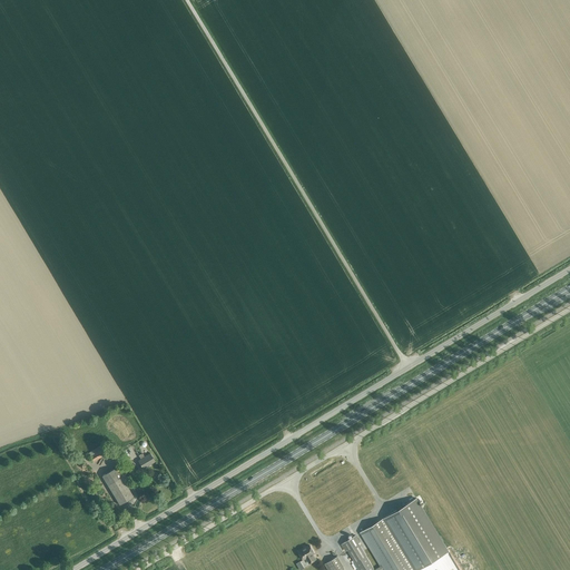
[(102,444),(88,453),(94,462),(107,453),(102,444)]
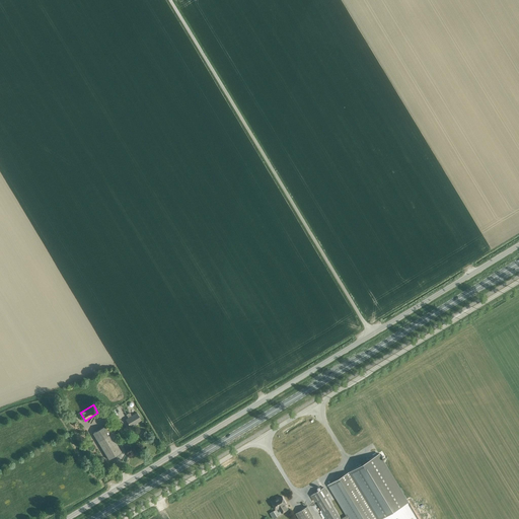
[(131,427),(142,421),(137,413),(132,416),(130,413),(127,415),(129,418),(126,420),(131,427)]
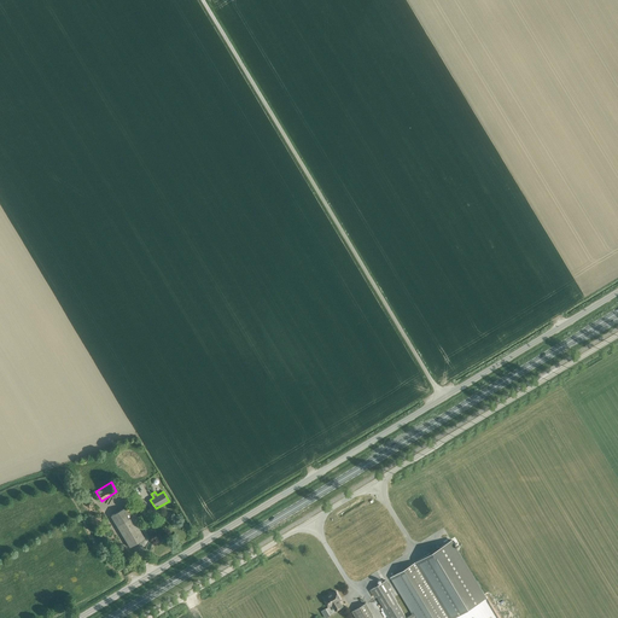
[(130,547),(145,538),(126,507),(111,516),(130,547)]
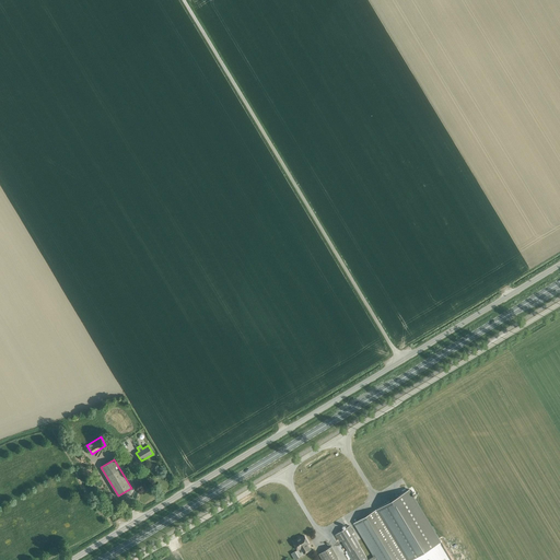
[(407,491),(378,509),(409,559),(440,541),(409,490),(407,491)]
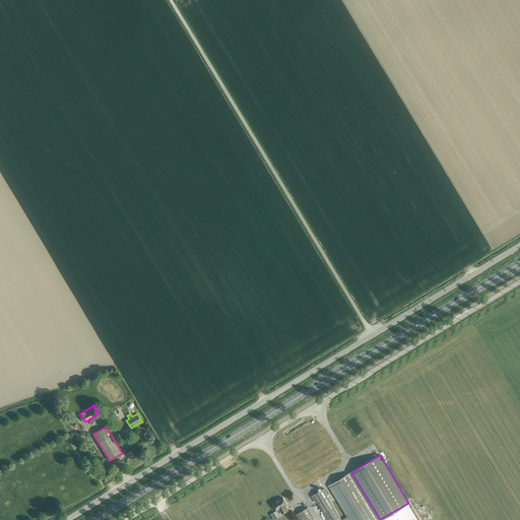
[(380,519),(351,472),(329,485),(347,516),(341,519),(327,496),(328,495),(324,489),(312,496),(316,502),(317,502),(328,519),(348,519),(349,519),(380,519)]
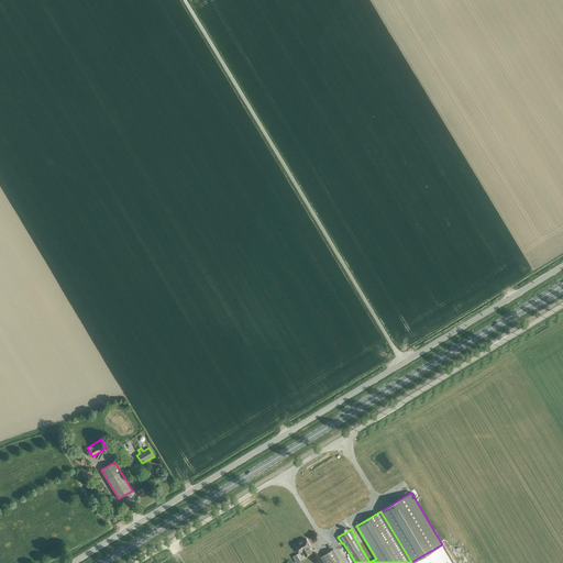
[(302,551),(306,556),(312,552),(309,547),(311,545),(307,539),(302,541),(301,540),(295,544),(299,552),(302,551)]
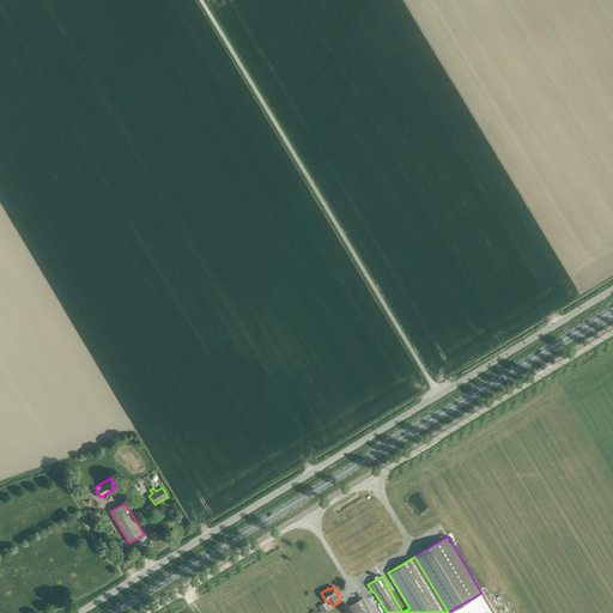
[(370,612),(362,599),(350,606),(353,612),(370,612)]
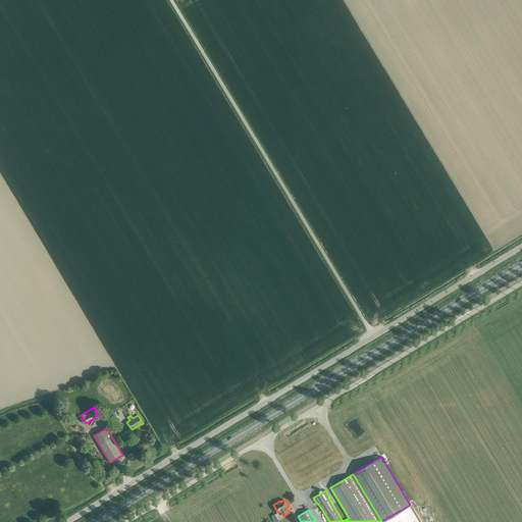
All buildings are outlined.
